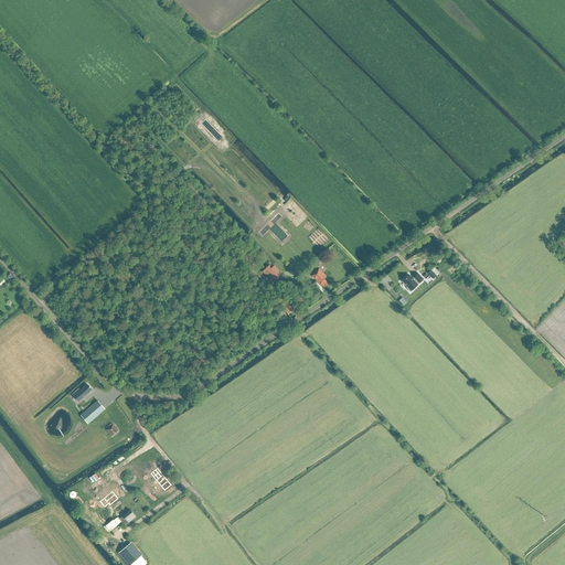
[(266,265),(264,263),(257,268),(267,279),(274,273),(272,270),(274,268),(268,263),(266,265)]
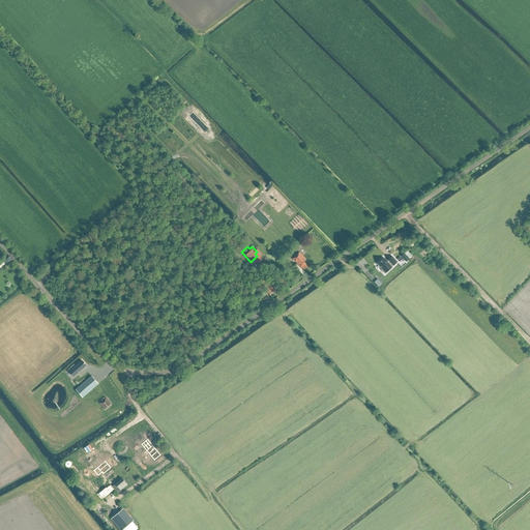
[(304,269),(307,266),(302,262),(305,259),(299,253),(292,259),(301,268),(302,268),(304,269)]
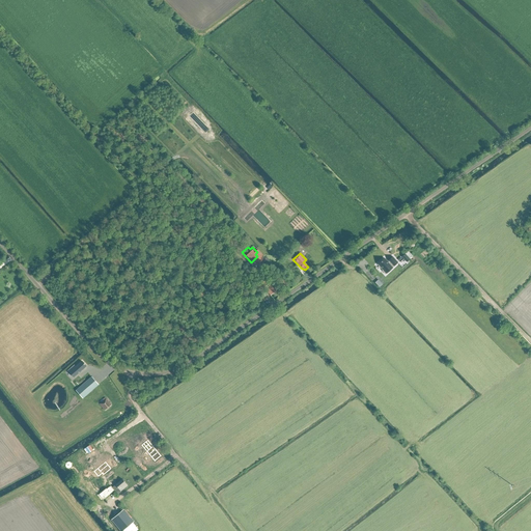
[(398,262),(392,256),(388,260),(388,261),(384,257),(376,264),(382,270),(382,271),(385,275),(393,268),(393,267),(398,262)]
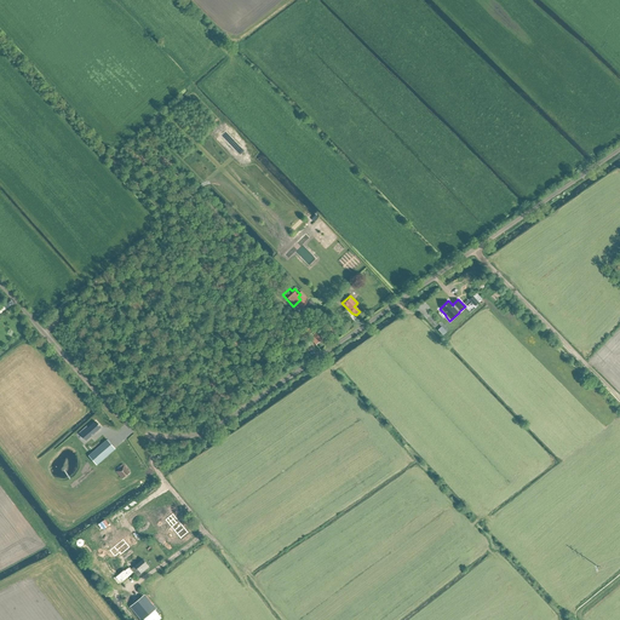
[(316,345),(322,340),(315,333),(310,338),(316,345)]
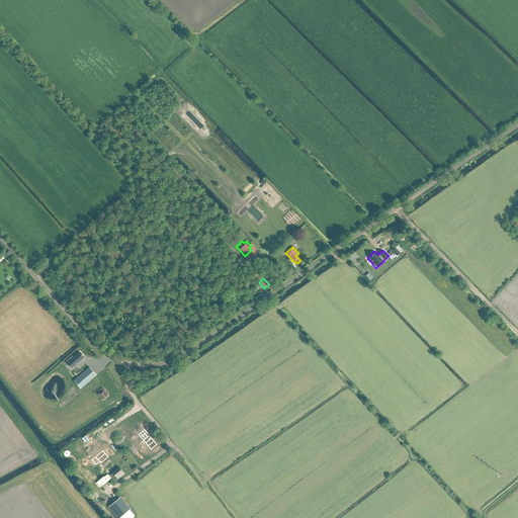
[(76,364),(84,357),(80,352),(74,358),(75,359),(74,361),(72,362),(74,365),(76,364)]
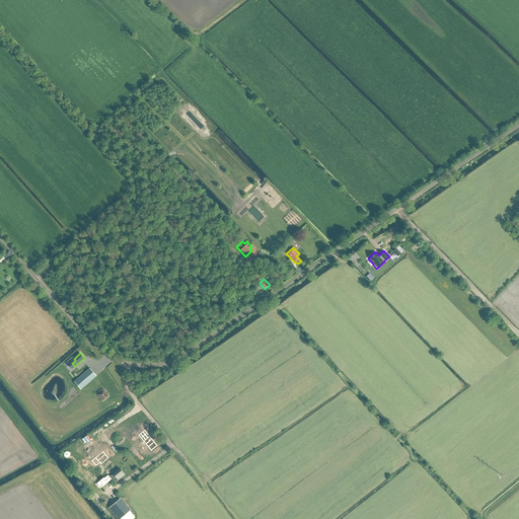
[(89,368),(74,381),(81,389),(96,376),(89,368)]
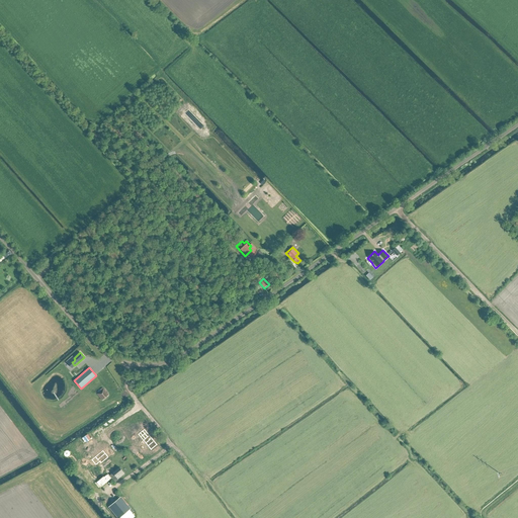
[(102,401),(108,395),(103,389),(97,394),(102,401)]
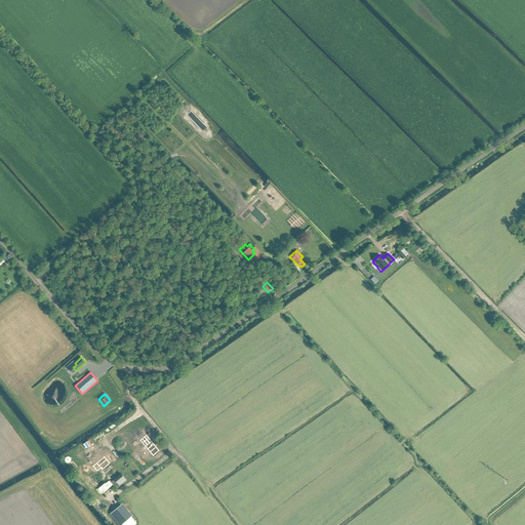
[(159,451),(146,435),(139,440),(153,456),(159,451)]
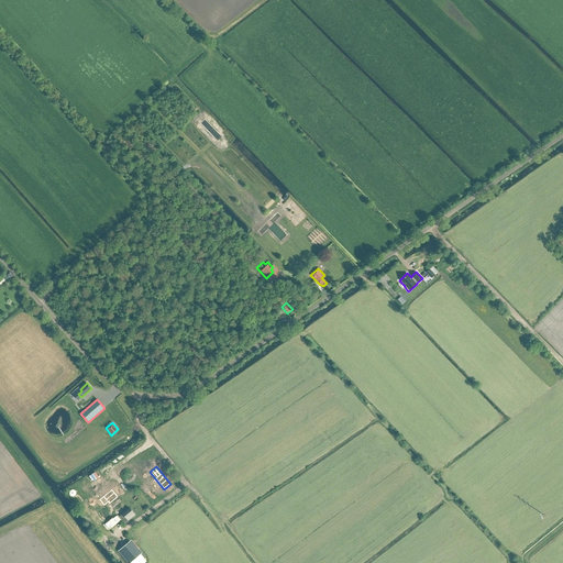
[(103,498),(99,500),(105,508),(119,497),(113,490),(108,494),(103,498)]
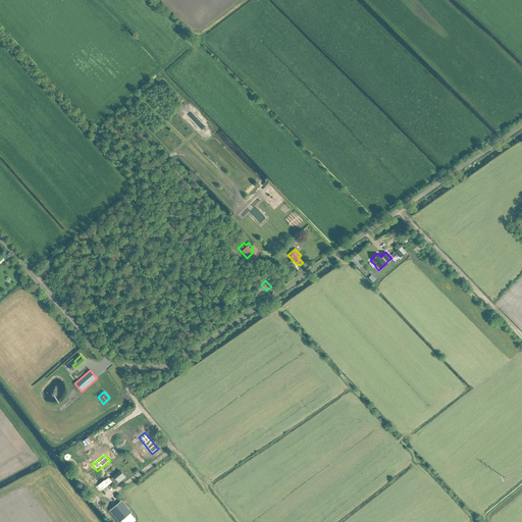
[(104,480),(97,486),(100,488),(102,487),(103,489),(112,482),(115,486),(118,484),(117,483),(125,477),(120,471),(113,476),(110,479),(109,477),(105,481),(104,480)]
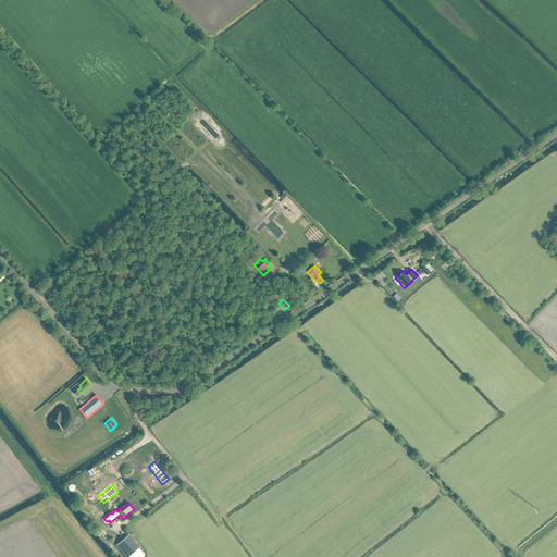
[(128,556),(140,547),(130,534),(116,545),(126,556),(128,556)]
